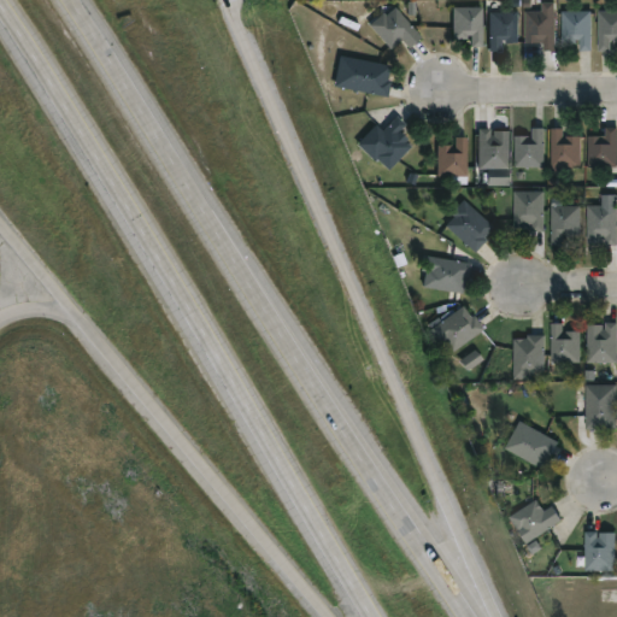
[(394,7),(418,36),(405,47),(399,39),(387,48),(366,24),(381,12),(383,15),(393,6),(394,7)]
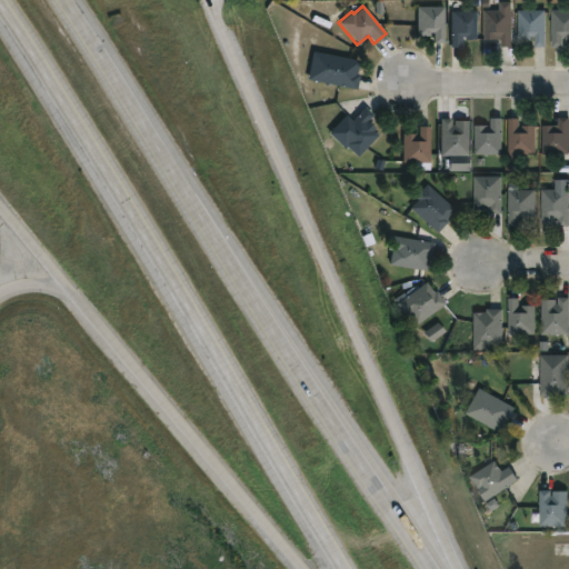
[(443,6),(443,42),(432,42),(432,32),(430,32),(430,35),(416,35),(416,6),(443,6)]
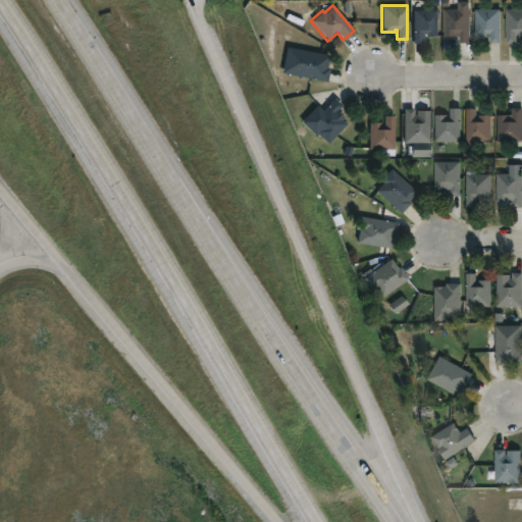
[(437,9),(437,36),(426,36),(426,33),(422,33),(422,42),(413,42),(413,9),(437,9)]
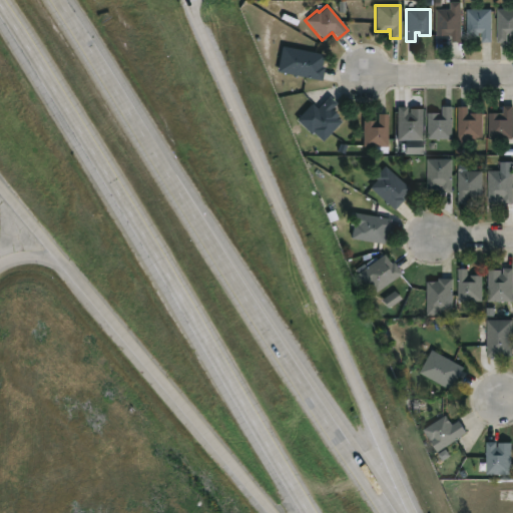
[(489,10),(490,42),(481,42),(481,32),(478,32),(478,35),(466,35),(466,9),(489,10)]
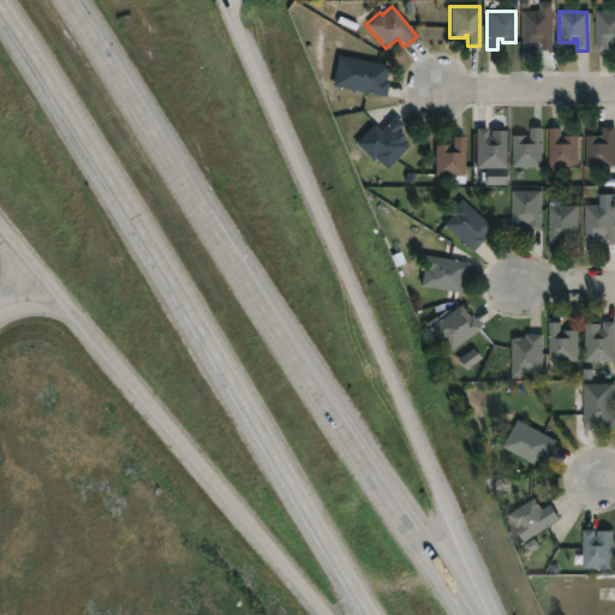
[(614,11),(614,42),(611,42),(611,39),(607,39),(607,51),(596,51),(595,11),(614,11)]
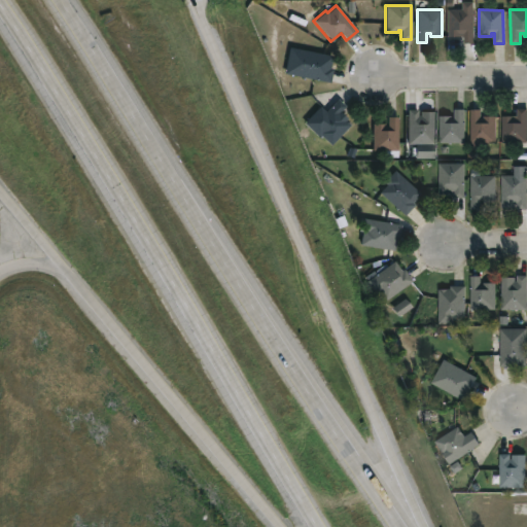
[(472,10),(472,42),(462,42),(462,33),(458,33),(458,36),(448,36),(447,10),(472,10)]
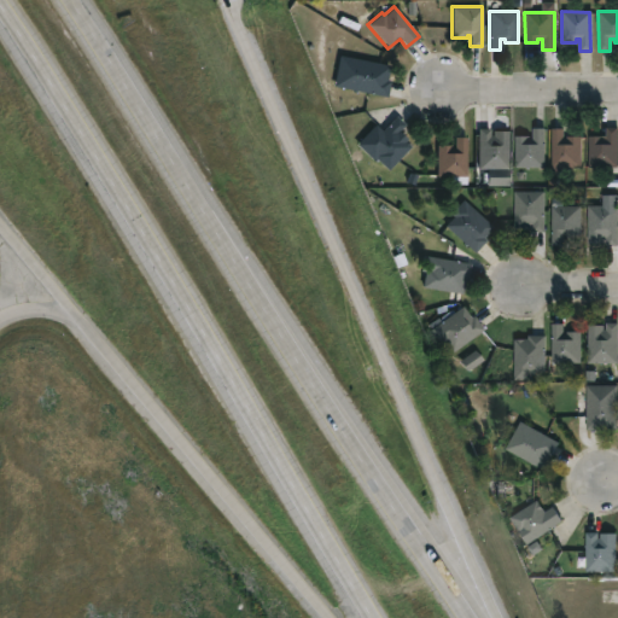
[(388,94),(386,97),(347,89),(349,75),(345,75),(349,57),(389,64),(386,77),(390,79),(388,94)]
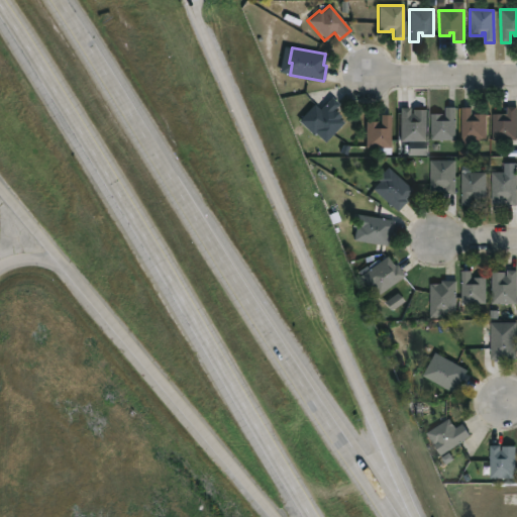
[(343,121),(325,141),(312,129),(314,126),(307,120),(331,95),(338,103),(332,109),(339,115),(337,116),(343,121)]
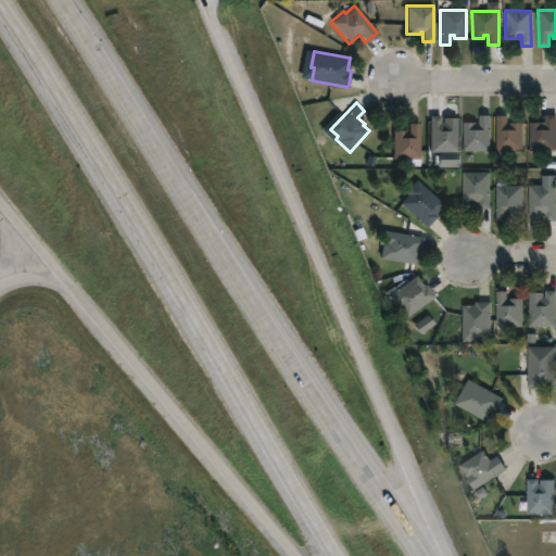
[(440,116),(456,116),(456,150),(429,151),(429,114),(439,114),(440,116)]
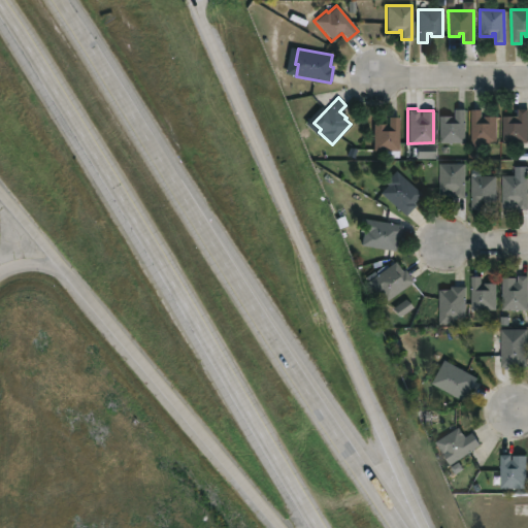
[(464,109),(464,143),(439,143),(439,116),(452,116),(452,118),(455,118),(455,108),(464,109)]
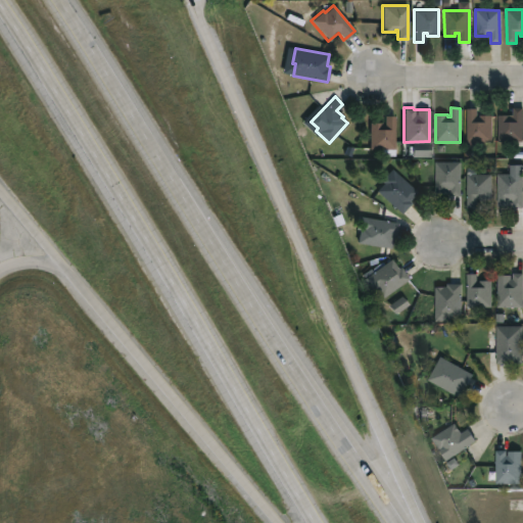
[(476,108),(476,116),(478,116),(478,114),(490,114),(490,141),(476,141),(476,147),(467,147),(466,107),(476,108)]
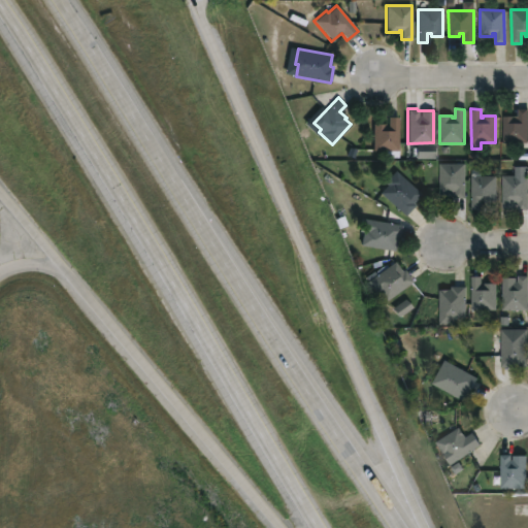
[(527,109),(527,142),(502,142),(502,116),(515,116),(515,118),(517,118),(517,108),(527,109)]
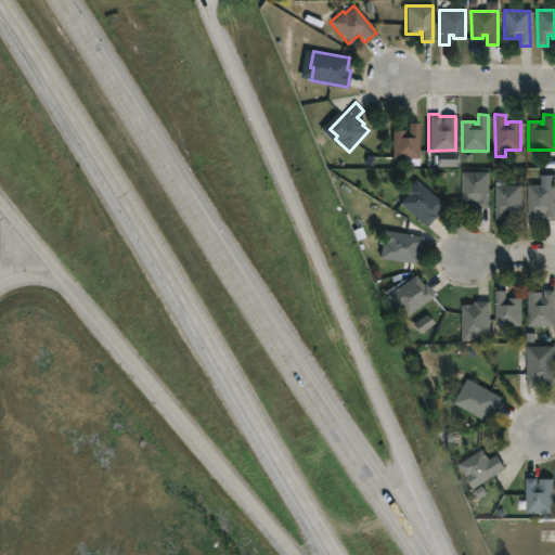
[(418,121),(418,157),(391,157),(392,128),(404,128),(404,131),(408,131),(408,121),(418,121)]
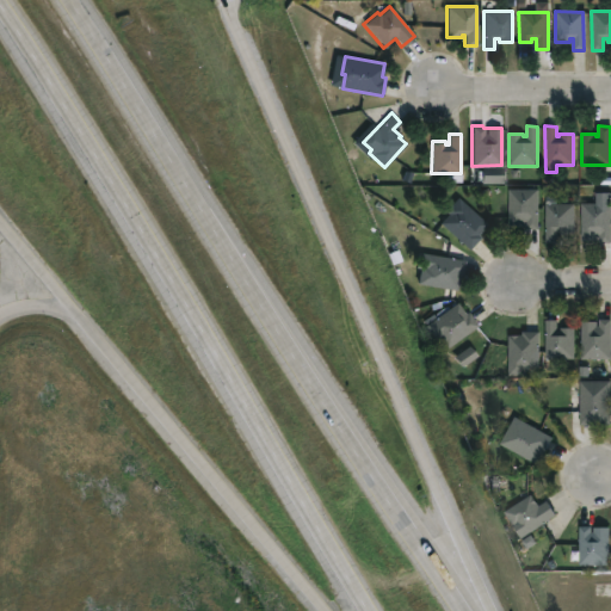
[(537,189),(537,229),(525,229),(525,222),(523,222),(523,227),(507,227),(507,189),(537,189)]
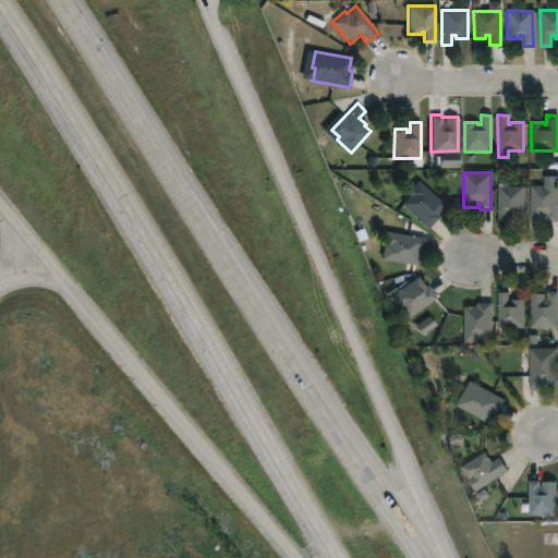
[(429,225),(427,226),(402,203),(409,194),(405,192),(417,179),(444,203),(435,214),(436,216),(429,225)]
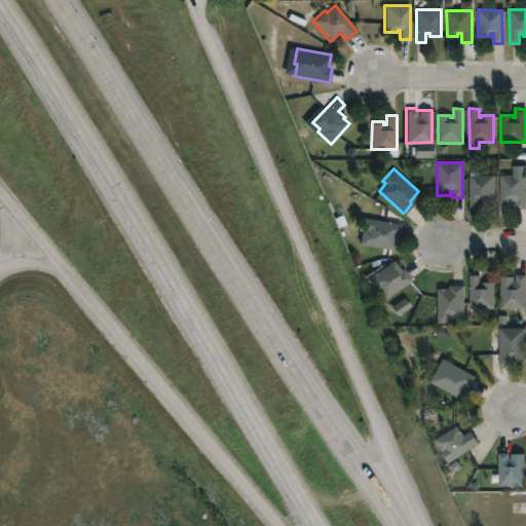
[(525,175),(525,209),(516,209),(516,202),(513,202),(513,208),(500,208),(499,174),(525,175)]
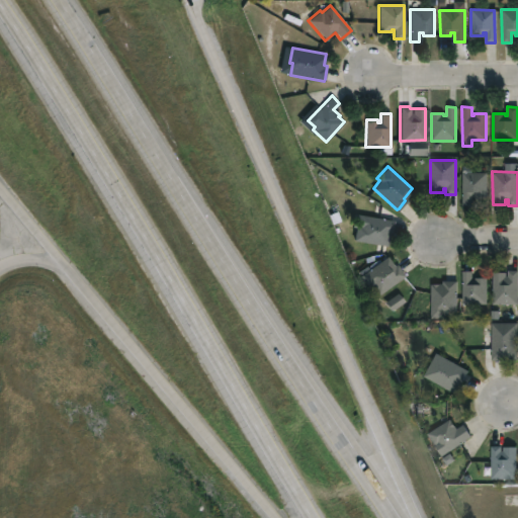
[(487,172),(487,198),(476,198),(476,196),(471,196),(471,205),(461,205),(461,172),(487,172)]
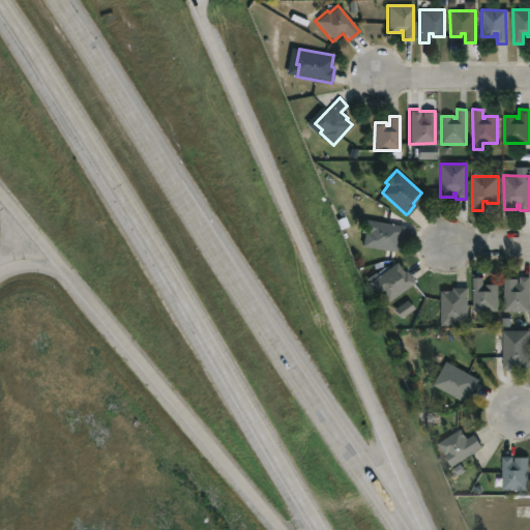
[(403,227),(401,240),(398,239),(395,251),(362,244),(364,229),(367,230),(370,218),(403,225),(403,227)]
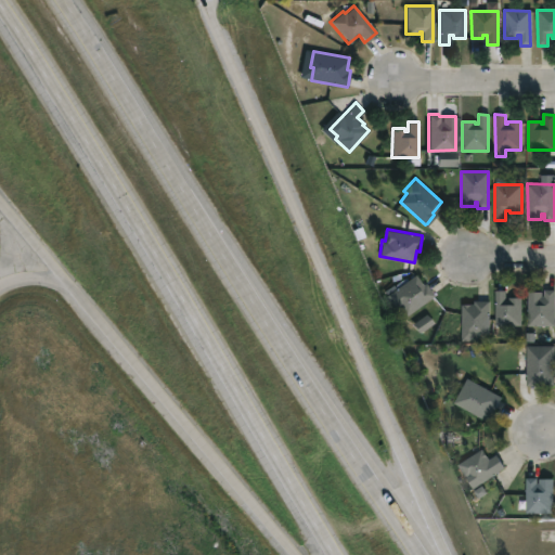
[(413,273),(421,284),(424,283),(433,295),(404,315),(398,306),(395,308),(385,295),(387,294),(384,289),(391,284),(392,285),(413,273)]
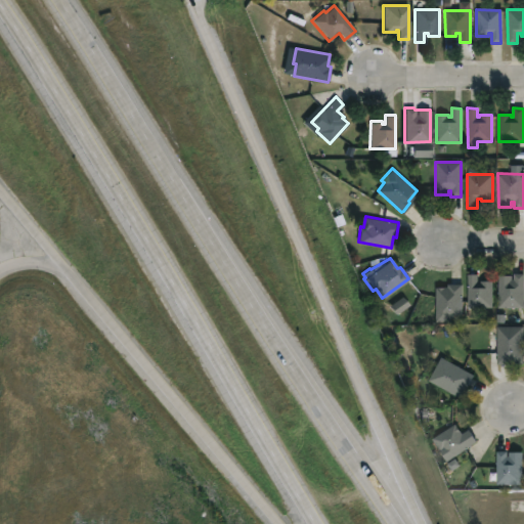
[(523,273),(523,308),(498,308),(498,275),(512,275),(512,279),(514,279),(514,273),(523,273)]
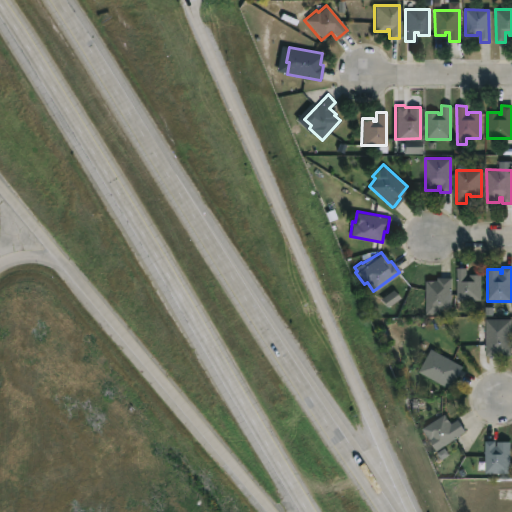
[(466,268),(466,277),(469,277),(469,275),(481,275),(481,301),(457,301),(456,268),(466,268)]
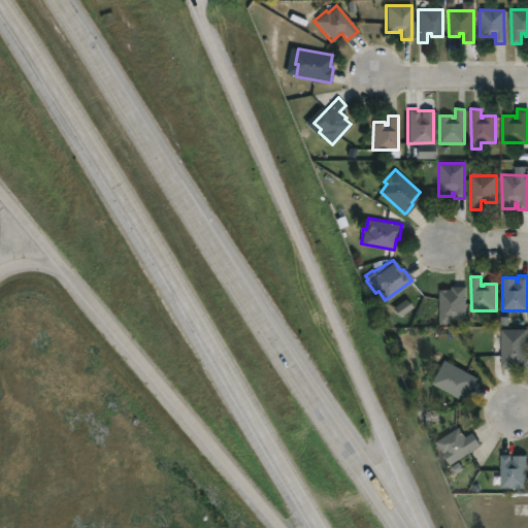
[(453,325),(438,325),(439,289),(451,289),(451,286),(465,287),(464,321),(454,320),(453,325)]
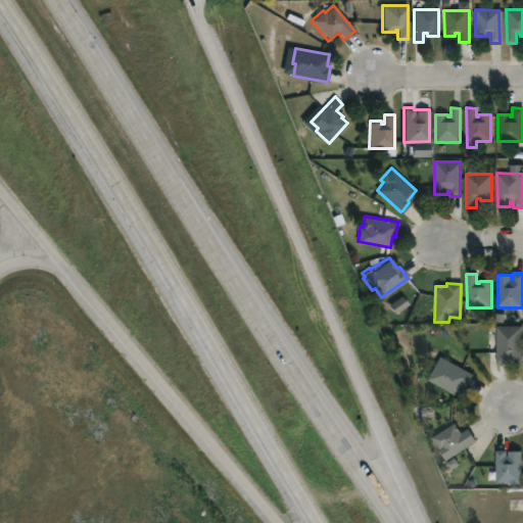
[(501,364),(495,364),(495,326),(522,326),(521,363),(501,364)]
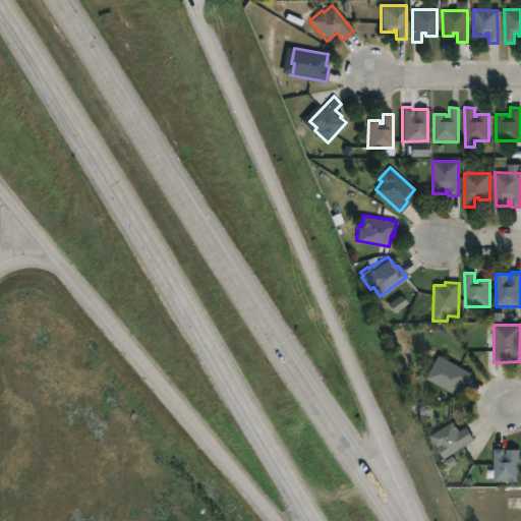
[(461,387),(457,396),(424,378),(438,354),(469,372),(461,387)]
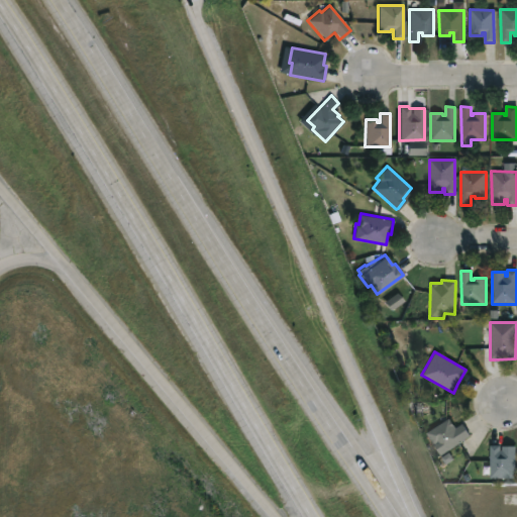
[(447,418),(454,428),(462,423),(470,435),(441,453),(436,444),(434,446),(425,432),(447,418)]
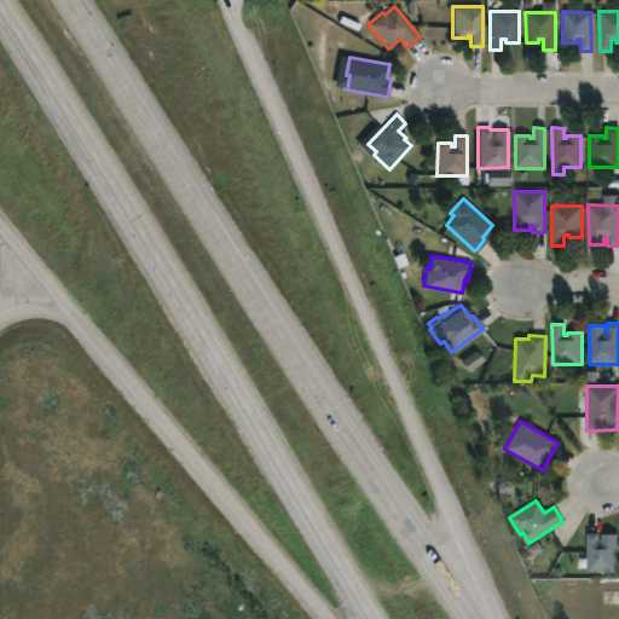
[(599,533),(599,539),(601,539),(601,534),(617,534),(617,572),(586,573),(586,533),(599,533)]
